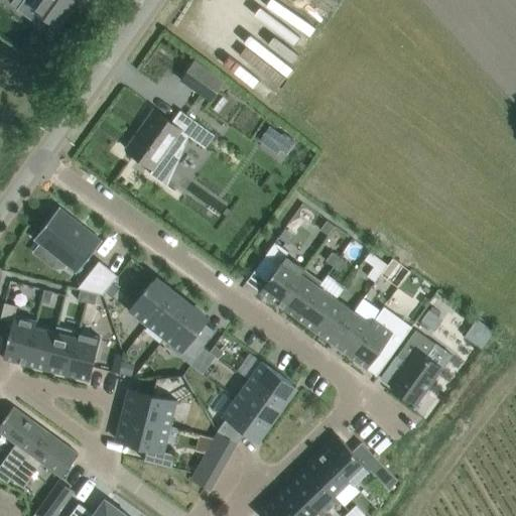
[(38,25),(44,17),(57,26),(76,1),(74,0),(23,0),(17,9),(38,25)]
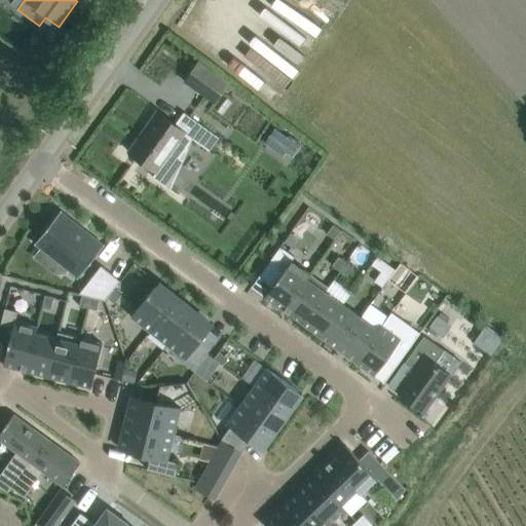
[(218,75),(204,96),(215,103),(229,82),(218,75)]
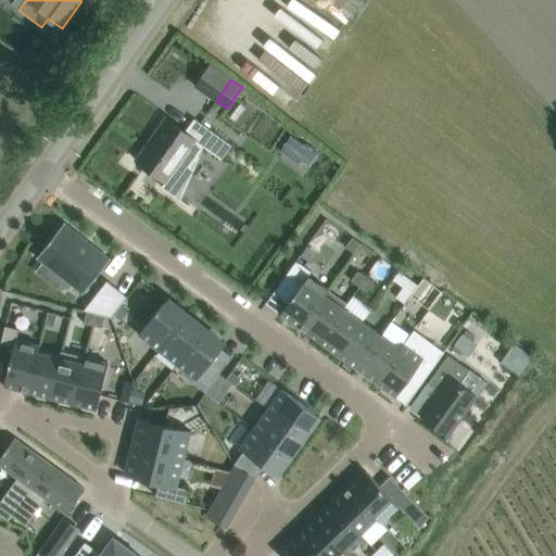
[(156,136),(138,163),(165,182),(161,188),(188,206),(189,205),(178,199),(197,158),(192,155),(192,154),(188,152),(196,141),(220,160),(231,146),(194,119),(185,133),(166,118),(154,135),(156,136)]
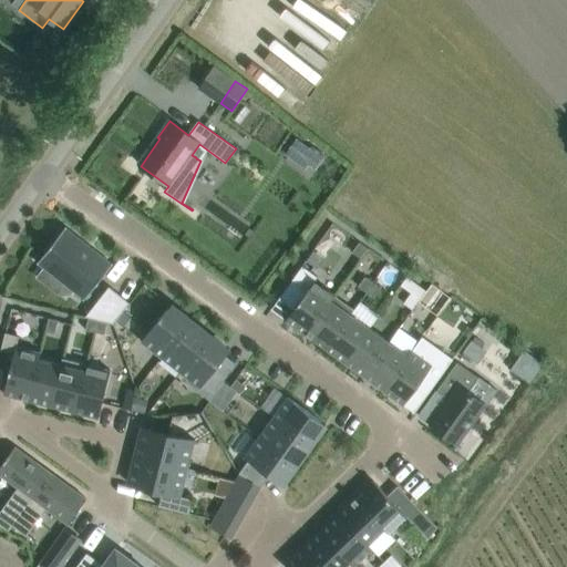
[(318,153),(309,164),(315,168),(323,157),(318,153)]
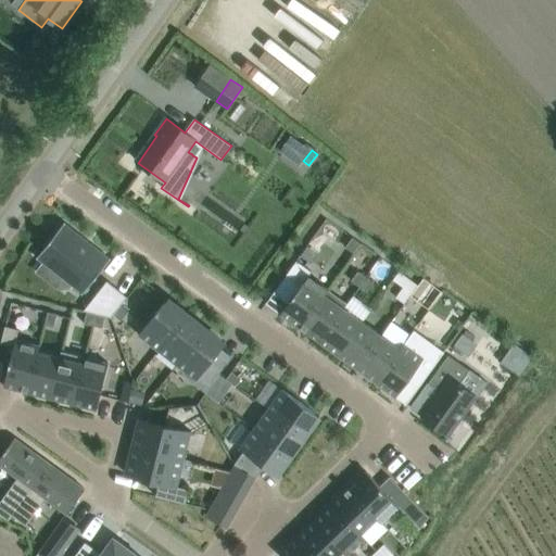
[(40,253),(36,257),(43,264),(72,286),(83,294),(86,289),(110,260),(63,224),(40,253)]
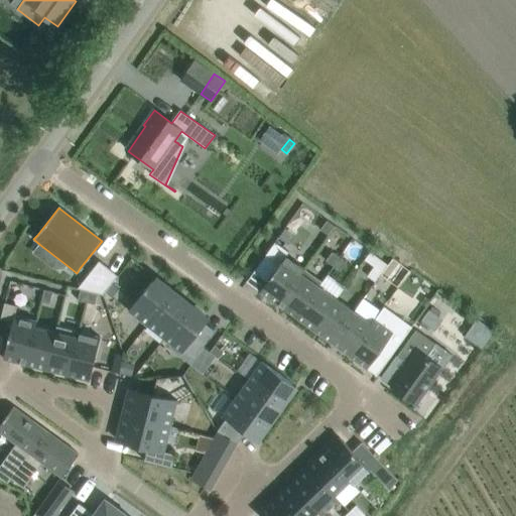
[(334,226),(327,221),(320,230),(328,235),(334,226)]
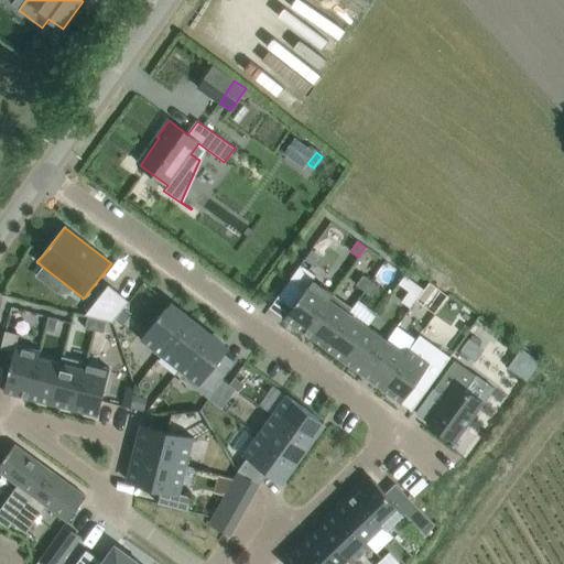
[(356,284),(364,290),(370,280),(362,274),(356,284)]
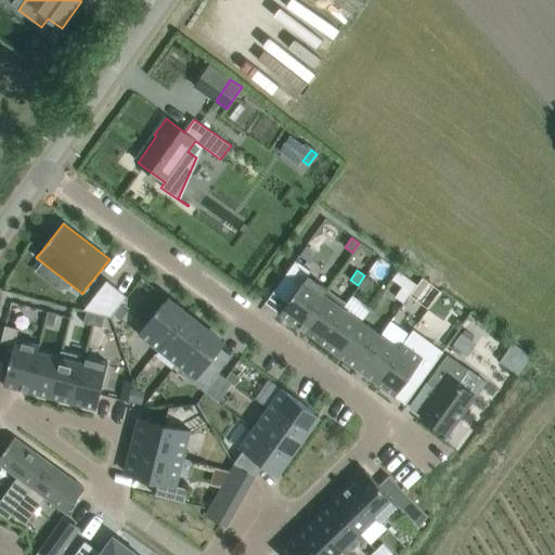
[(416,284),(398,271),(391,280),(410,294),(416,284)]
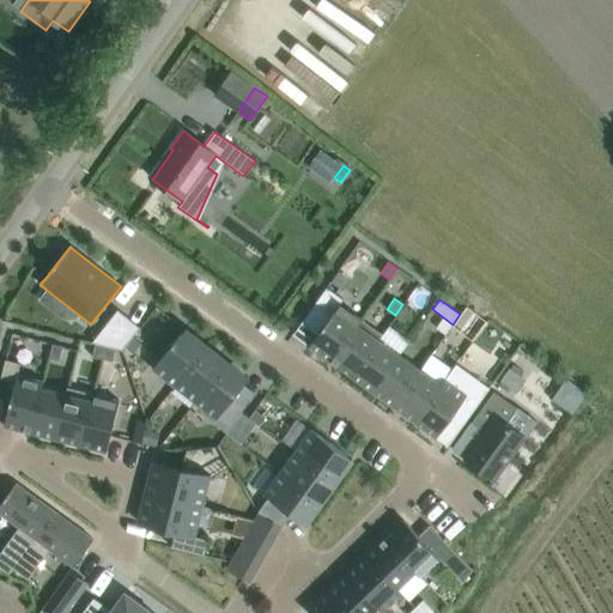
[(331,362),(360,319),(339,303),(309,346),(331,362)]
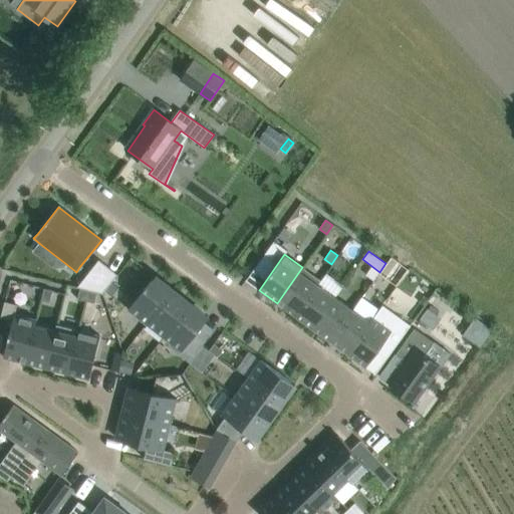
[(337,255),(331,264),(338,269),(344,261),(337,255)]
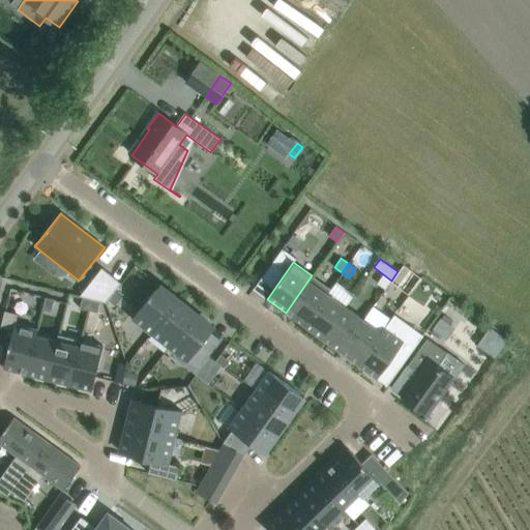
[(80,296),(106,302),(121,283),(101,268),(80,296)]
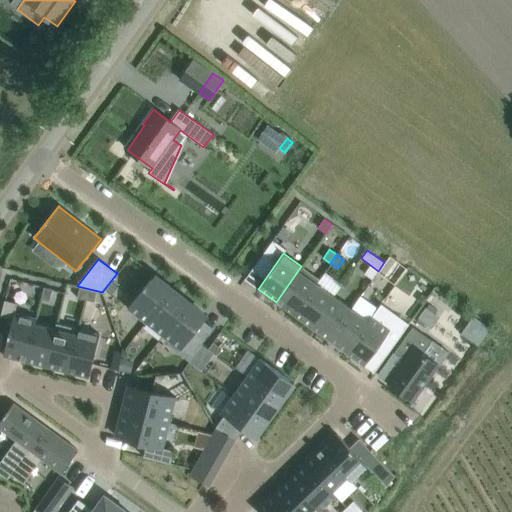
[(293,315),(319,279),(301,266),(276,302),(293,315)]
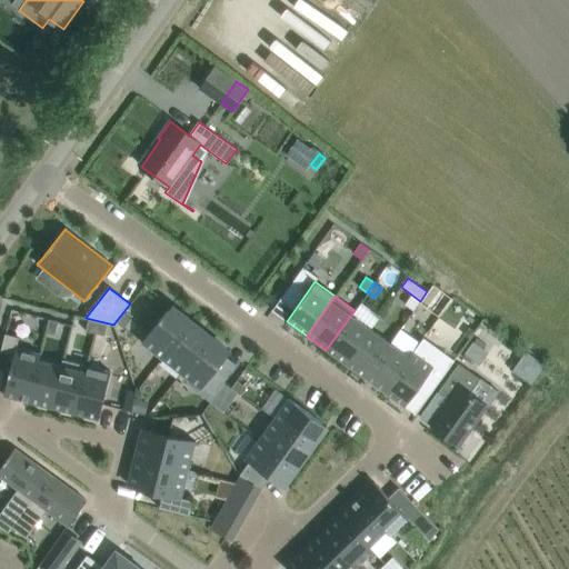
[(143,343),(162,358),(191,322),(171,307),(168,311),(168,310),(142,342),(143,343)]
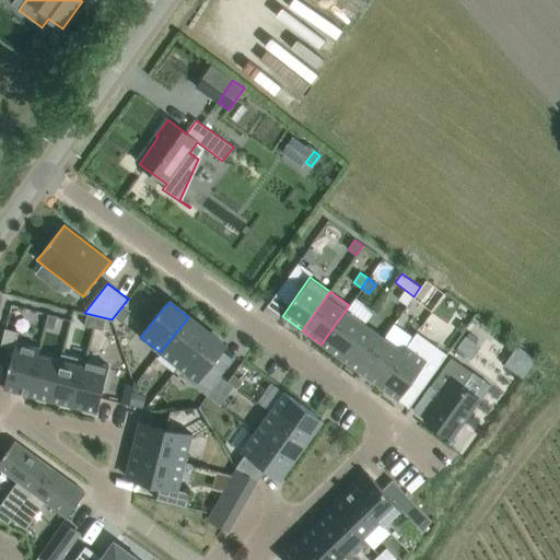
[(340,358),(364,324),(347,311),(350,306),(349,305),(321,345),(340,358)]
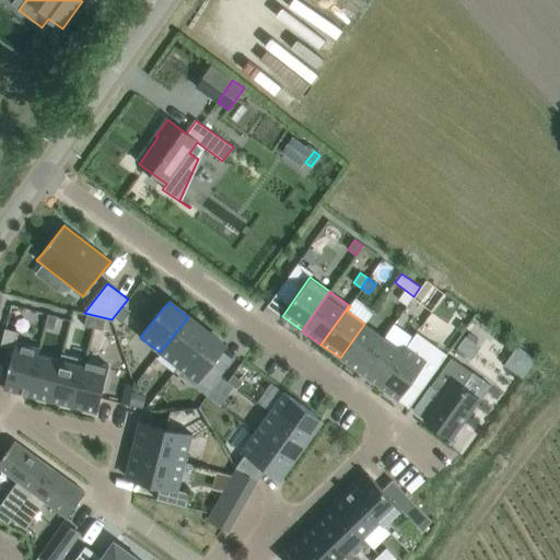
[(121,323),(129,314),(121,307),(114,317),(121,323)]
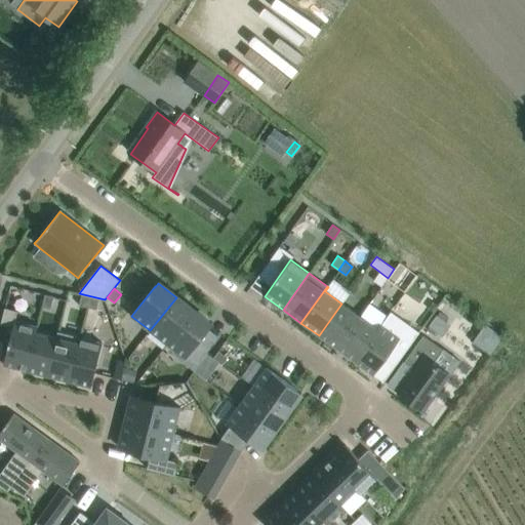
[(42,306),(50,308),(53,296),(44,294),(42,306)]
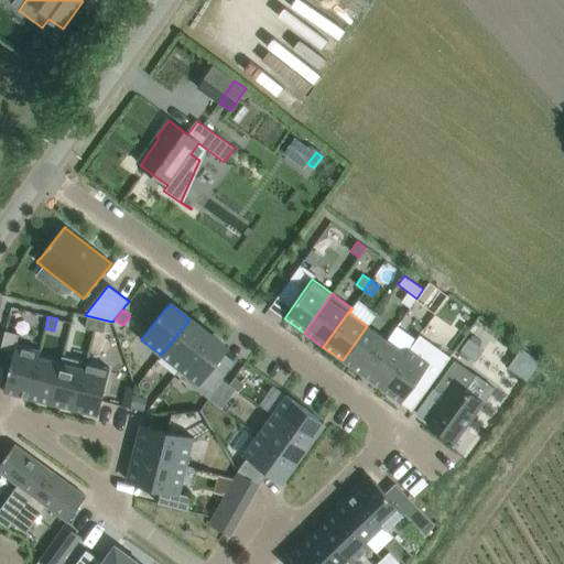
[(94,331),(97,318),(87,316),(84,328),(94,331)]
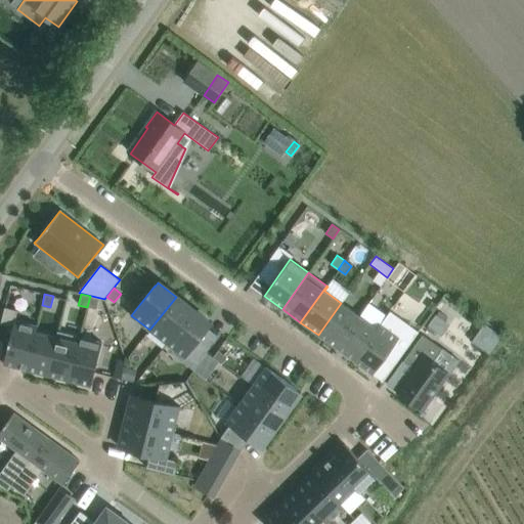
[(98,298),(90,296),(87,307),(96,309),(98,298)]
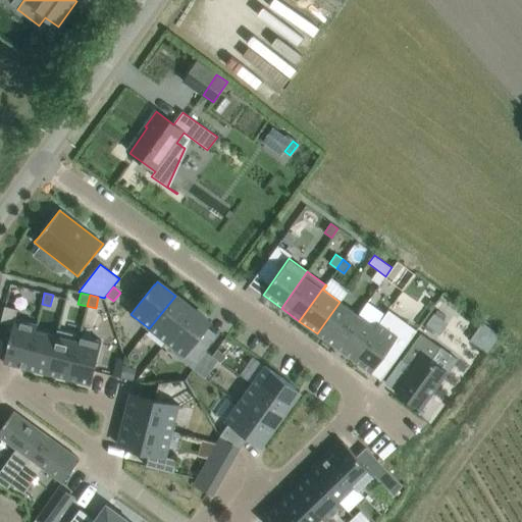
[(149,328),(166,343),(193,309),(175,296),(149,328)]
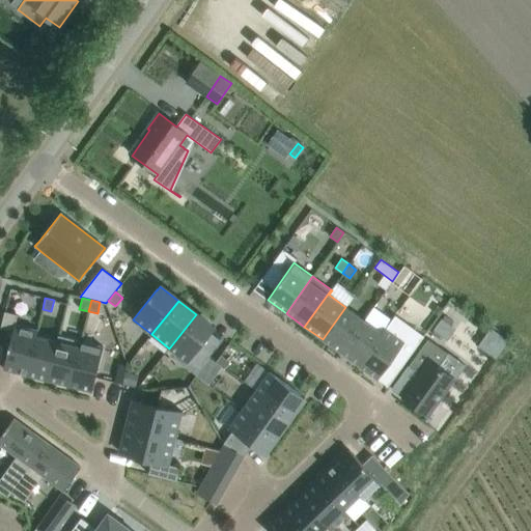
[(323,339),(341,353),(364,320),(345,307),(323,339)]
